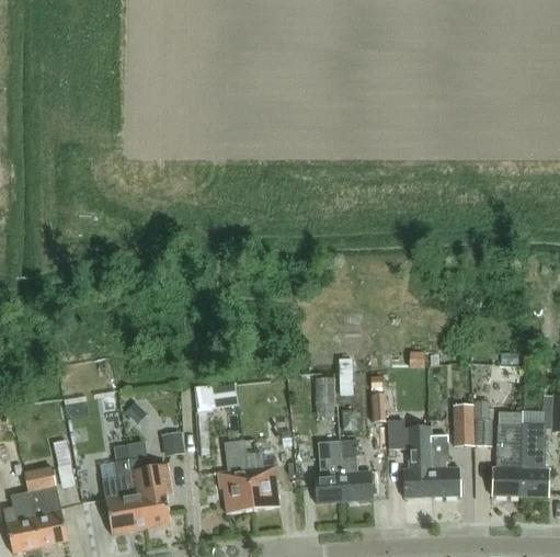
[(501,351),(501,362),(517,362),(517,351),(501,351)]
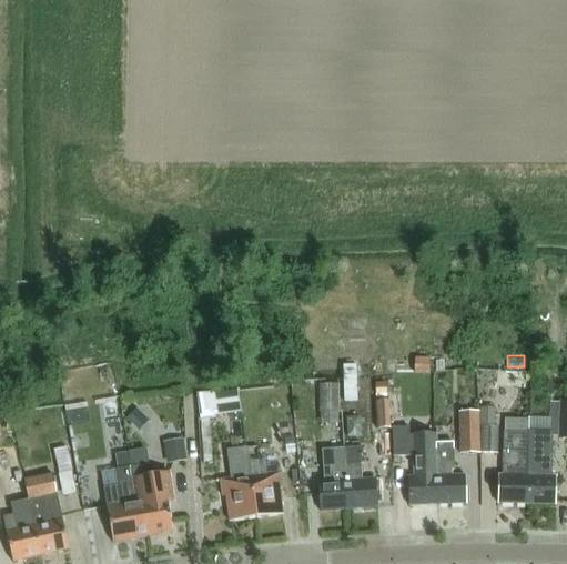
[(320,409),(337,409),(337,382),(320,382),(320,409)]
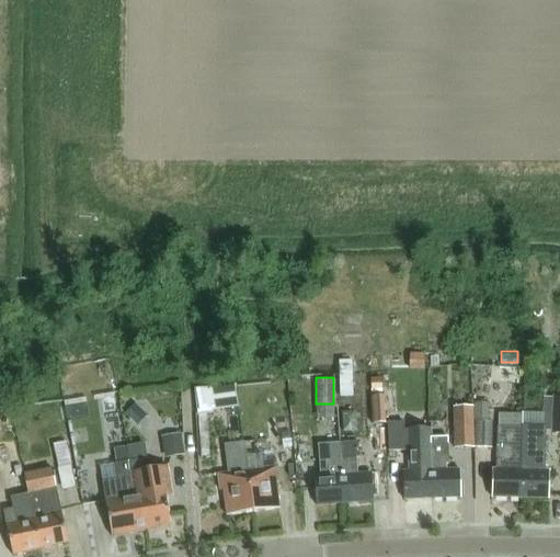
[(384,391),(372,393),(374,420),(385,419),(384,391)]
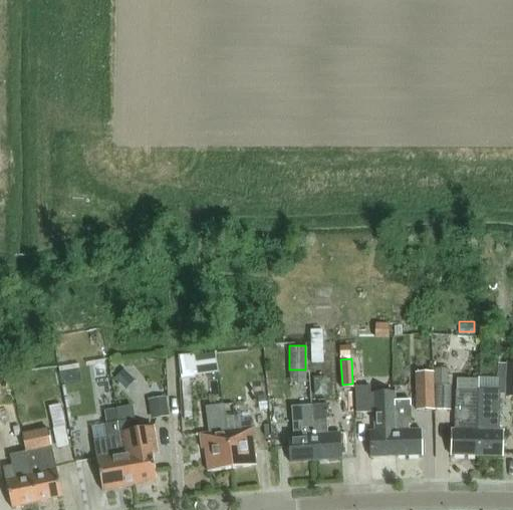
[(512,394),(512,359),(505,359),(504,394),(512,394)]
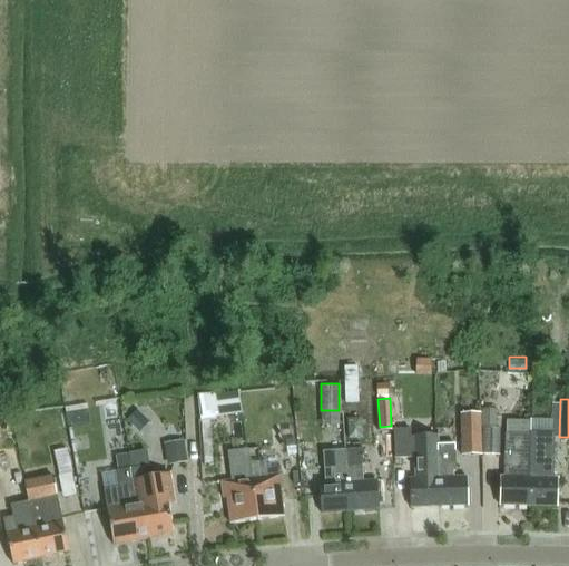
[(136,408),(127,417),(137,426),(146,416),(136,408)]
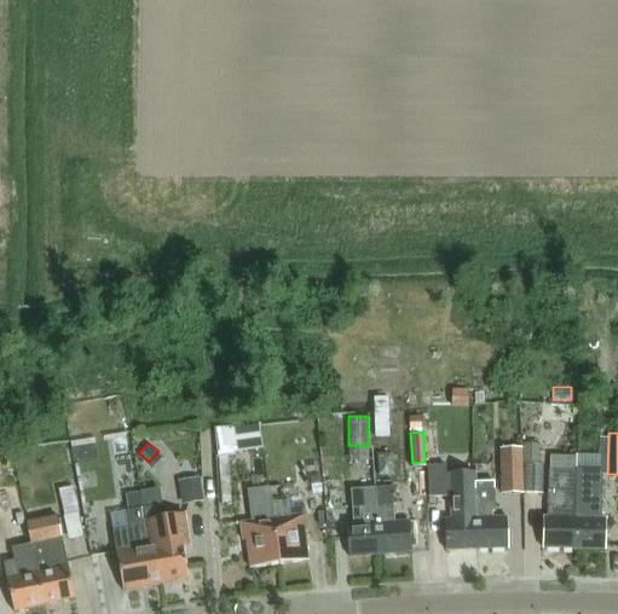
[(524,462),(538,462),(538,442),(524,442),(524,462)]
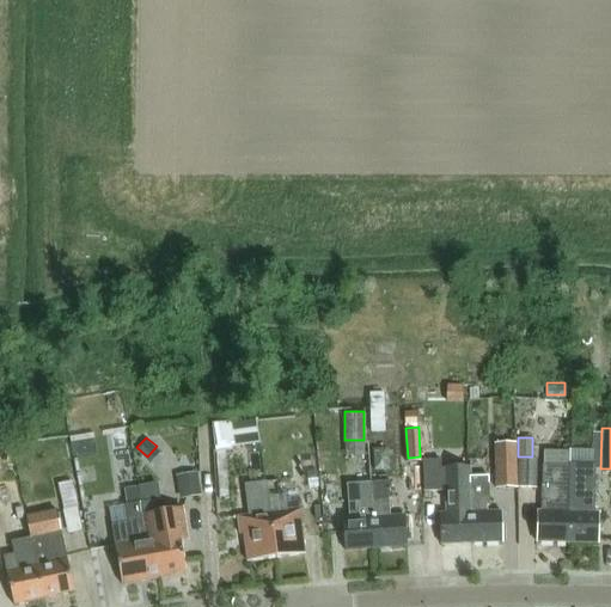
[(517,440),(495,440),(495,484),(517,484),(517,440)]
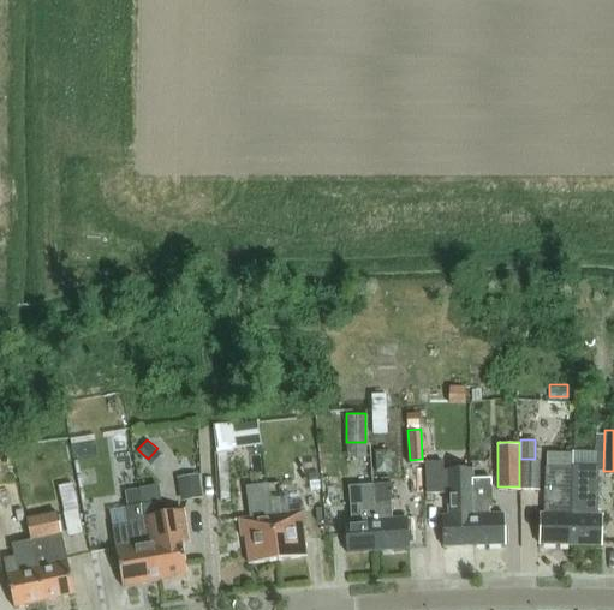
[(5,448),(3,459),(11,460),(12,450),(5,448)]
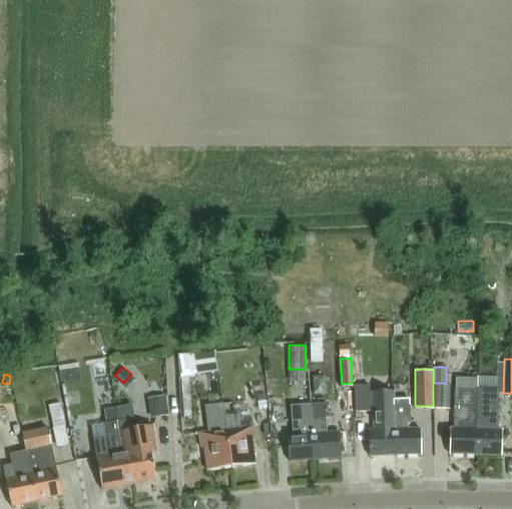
[(395,453),(393,389),(373,390),(373,383),(359,383),(360,410),(375,409),(375,428),(368,428),(369,453),(395,453)]
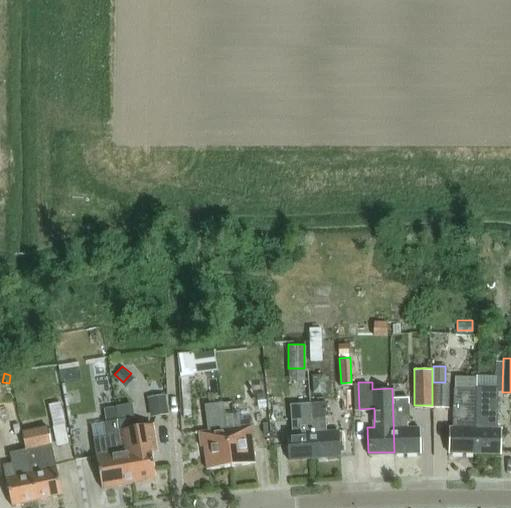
[(447,382),(445,382),(433,382),(434,405),(448,405),(447,382)]
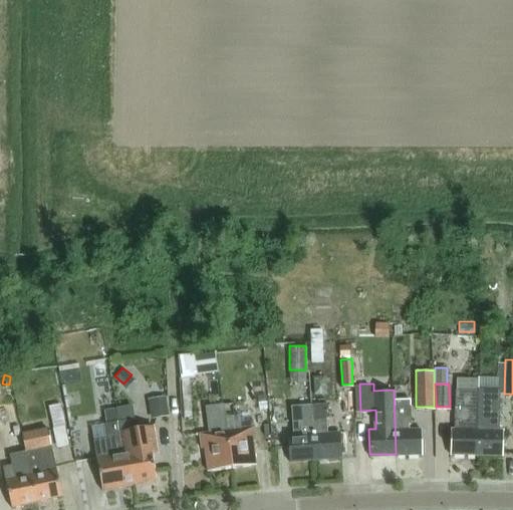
[(476,453),(478,389),(455,388),(454,427),(451,427),(450,453),(476,453)]
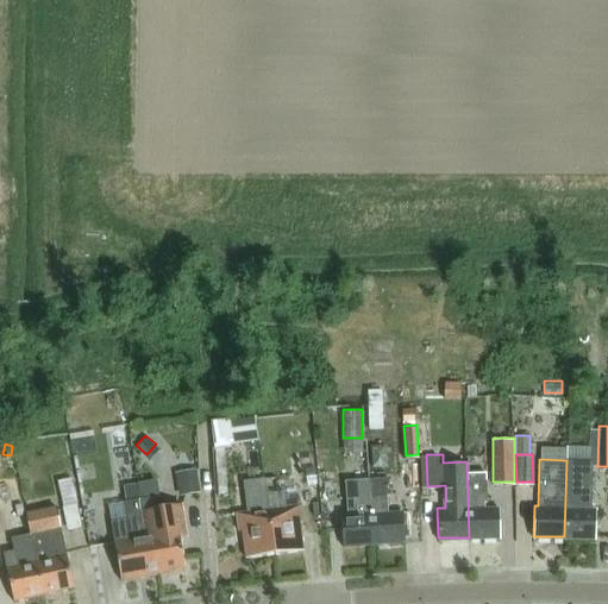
[(595,538),(596,508),(589,507),(590,488),(590,460),(566,460),(564,536),(595,538)]
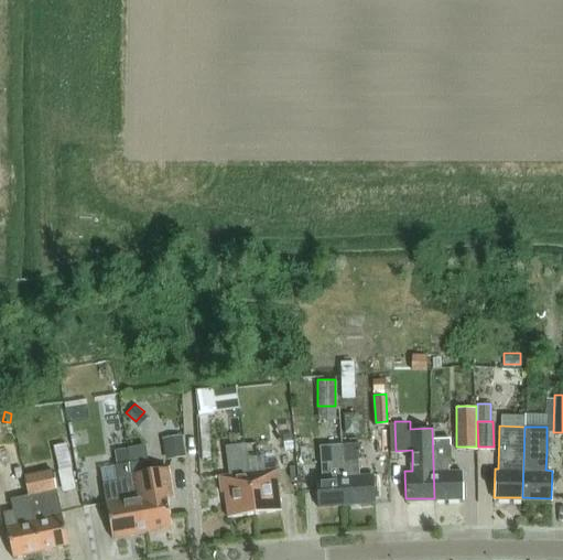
[(432,428),(434,498),(463,497),(462,470),(448,470),(448,463),(451,463),(451,437),(433,437),(432,428)]
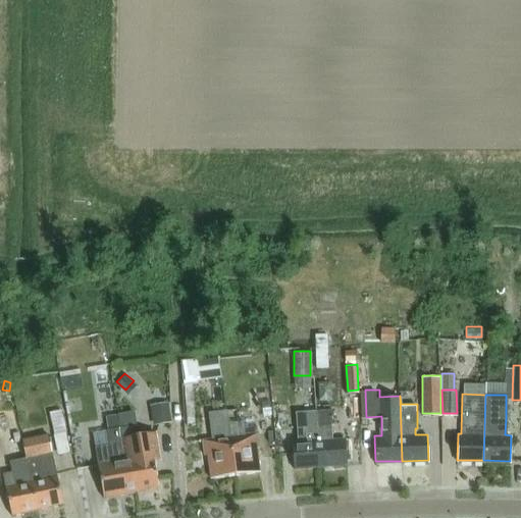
[(319,408),(316,408),(320,465),(347,463),(345,437),(333,438),(332,423),(334,423),(332,397),(318,398),(319,408)]
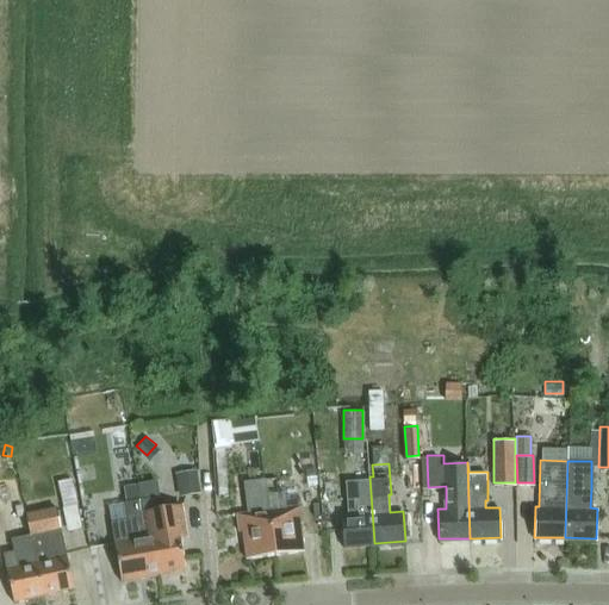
[(179,493),(199,490),(196,467),(175,471),(179,493)]
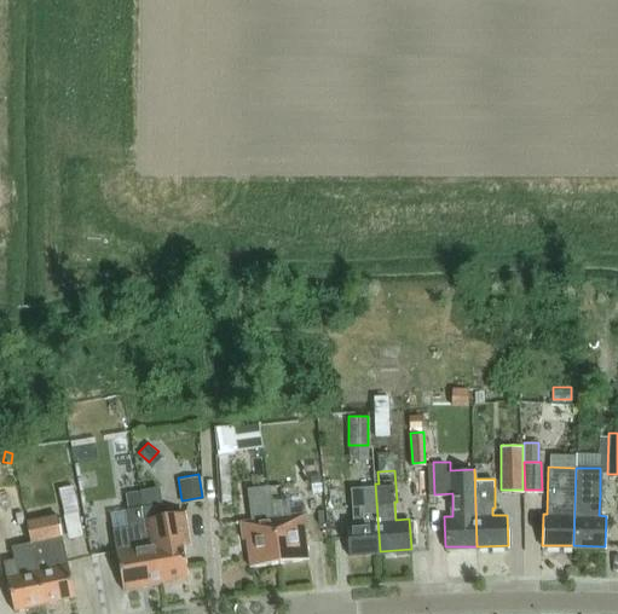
[(70,482),(57,486),(63,511),(75,509),(70,482)]
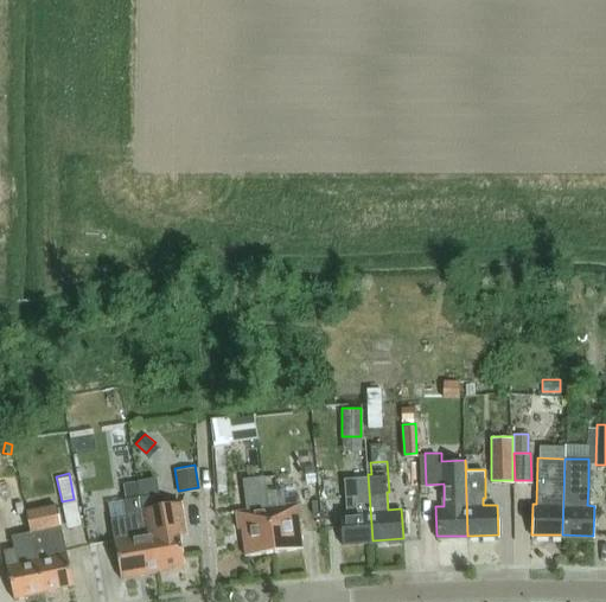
[(346,512),(339,513),(342,543),(372,540),(368,474),(344,476),(346,512)]
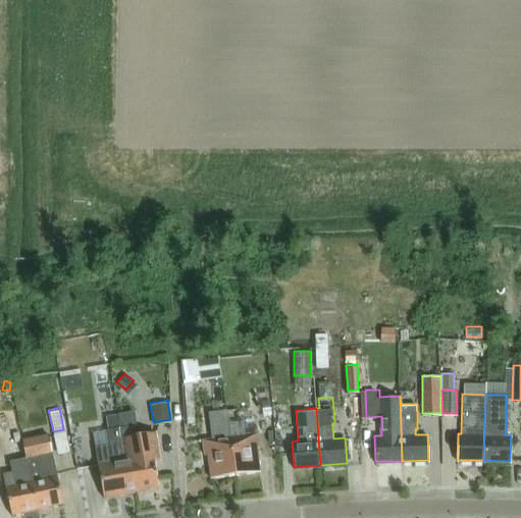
[(238,409),(226,410),(227,420),(228,420),(239,419),(238,409)]
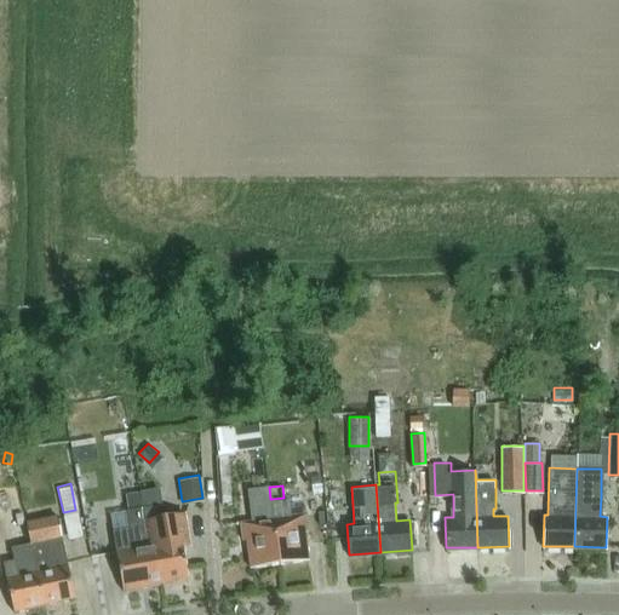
[(253,518),(240,521),(242,539),(246,538),(250,565),(279,562),(271,504),(270,499),(269,487),(250,490),(253,518)]
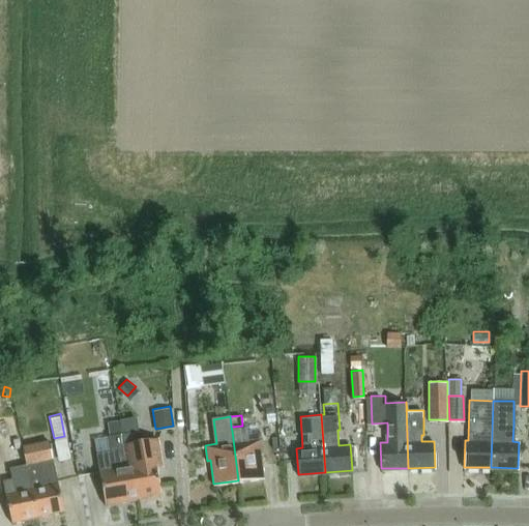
[(233,431),(232,431),(238,480),(263,477),(260,454),(263,454),(261,438),(250,439),(247,425),(242,426),(232,427),(233,431)]
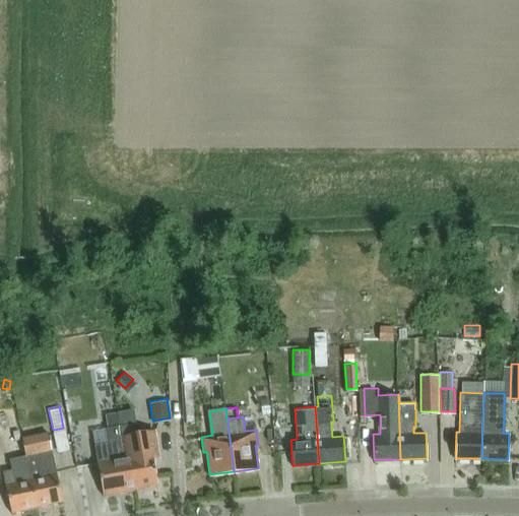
[(119,424),(130,489),(157,485),(152,452),(158,451),(154,430),(135,433),(133,421),(119,424)]
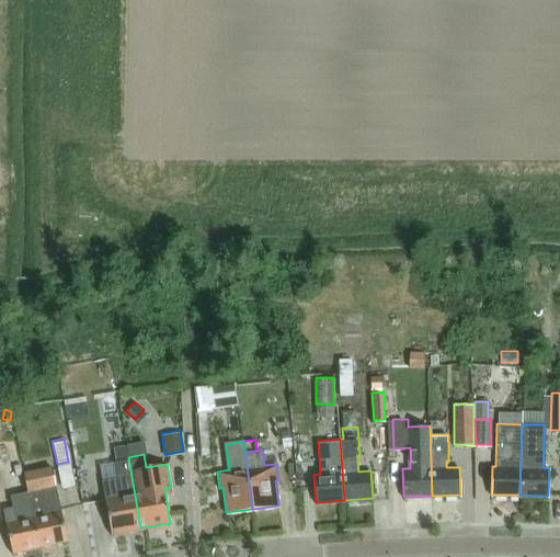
[(120,478),(102,480),(104,497),(111,533),(140,527),(128,457),(115,459),(120,478)]
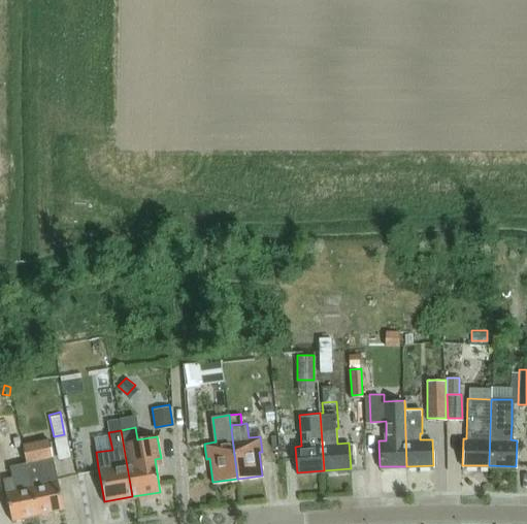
[(63,508),(56,472),(48,438),(22,444),(37,514),(63,508)]
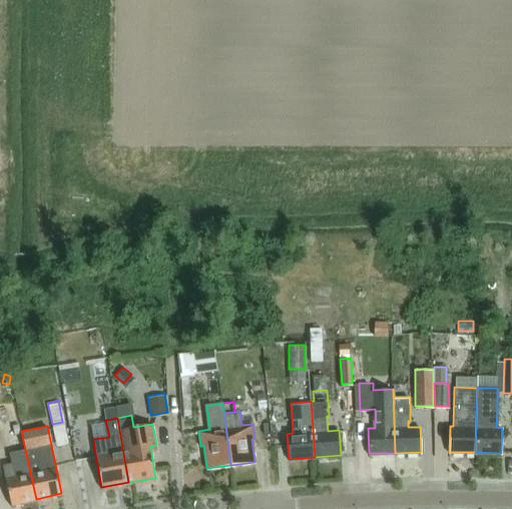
[(11,460),(1,462),(3,469),(10,504),(36,499),(30,472),(25,450),(24,447),(23,447),(10,449),(13,459),(11,460)]
